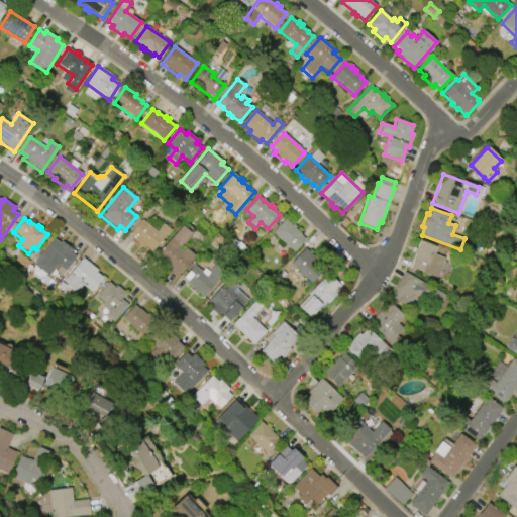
[(170,230),(151,252),(144,247),(143,248),(132,239),(134,237),(129,233),(132,231),(129,229),(137,219),(139,221),(141,219),(156,231),(163,223),(170,230)]
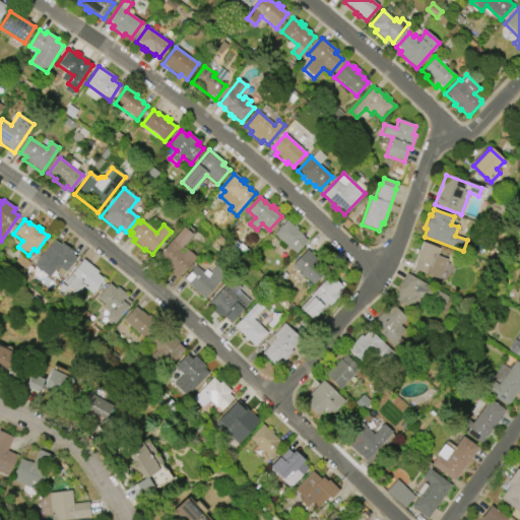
[(274,230),(280,223),(281,224),(286,220),(293,226),(295,225),(297,228),(296,230),(303,236),(303,237),(307,241),(295,254),(290,250),(289,250),(273,235),(275,232),(274,230)]
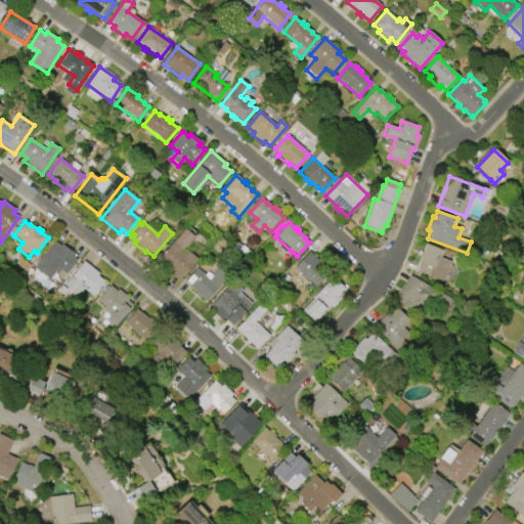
[(199,261),(193,267),(191,265),(178,280),(157,261),(184,229),(194,237),(184,249),(199,261)]
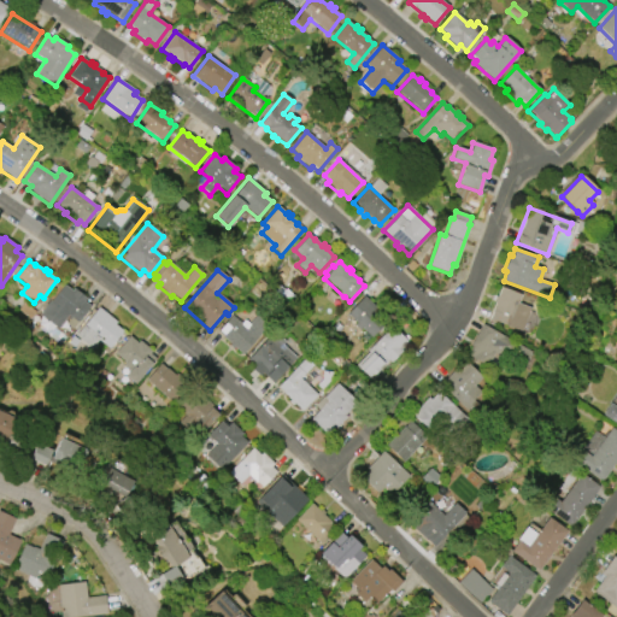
[(39,315),(63,285),(71,291),(74,288),(86,299),(84,301),(90,306),(72,329),(65,324),(70,318),(68,316),(57,329),(39,315)]
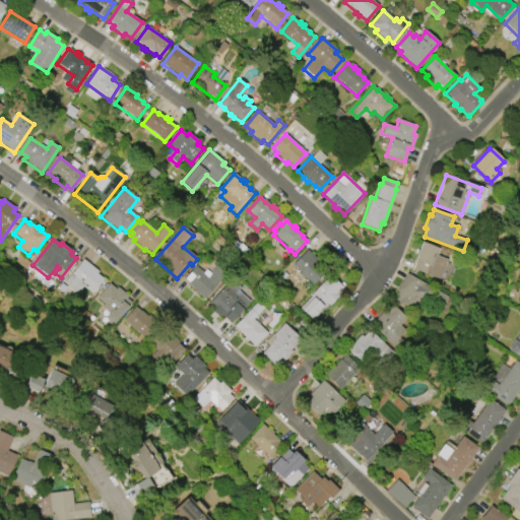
[(421,242),(440,249),(437,256),(446,260),(439,279),(412,269),(414,263),(413,263),(417,255),(415,254),(416,249),(418,250),(421,242)]
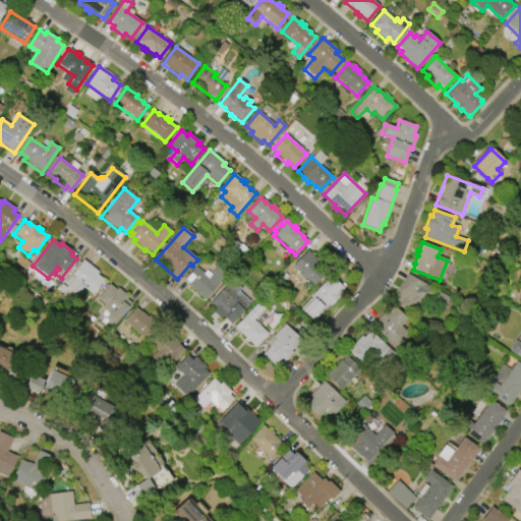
[(292,266),(307,250),(328,271),(312,286),(304,277),(302,279),(299,275),(300,274),(292,266)]
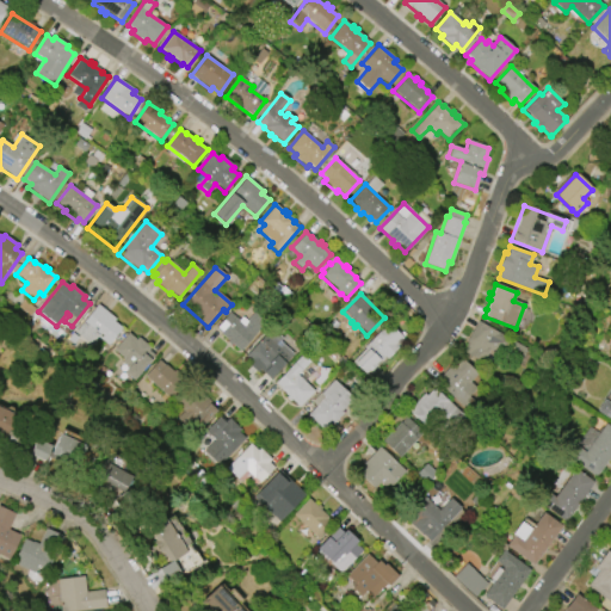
[(107,346),(97,337),(90,345),(75,333),(97,306),(115,319),(113,321),(122,328),(107,346)]
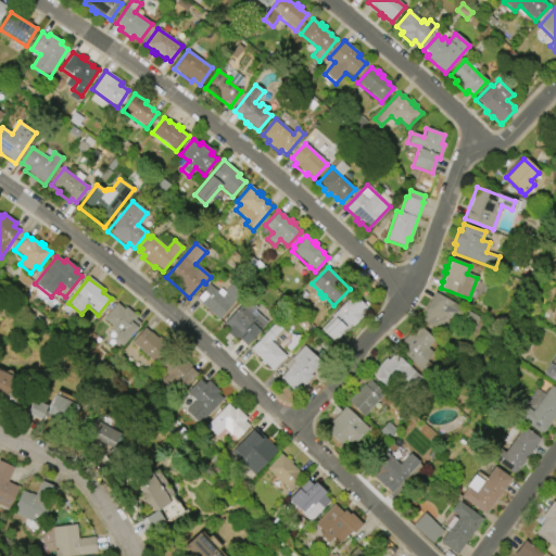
[(217,319),(210,313),(209,314),(206,312),(207,311),(200,304),(202,302),(197,298),(202,291),(207,285),(216,292),(219,288),(224,292),(230,285),(240,294),(217,319)]
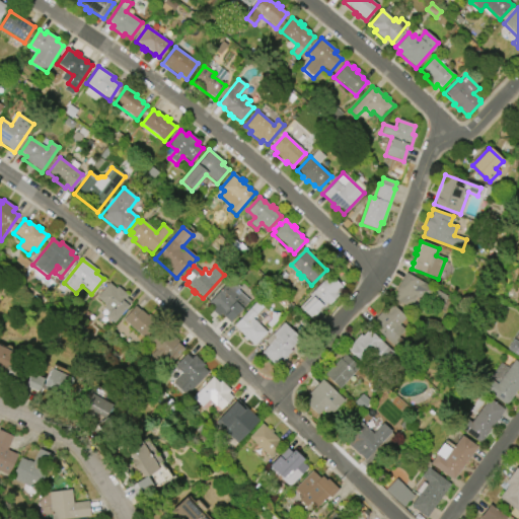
[(394,291),(404,273),(447,296),(441,308),(422,298),(416,298),(410,309),(393,300),(397,292),(394,291)]
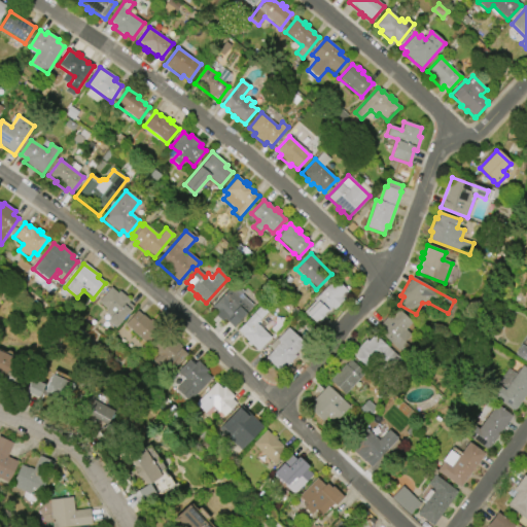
[(313,300),(334,279),(347,291),(341,299),(343,300),(334,310),(331,308),(326,313),(325,312),(323,315),(318,321),(317,320),(314,323),(303,313),(314,301),(313,300)]
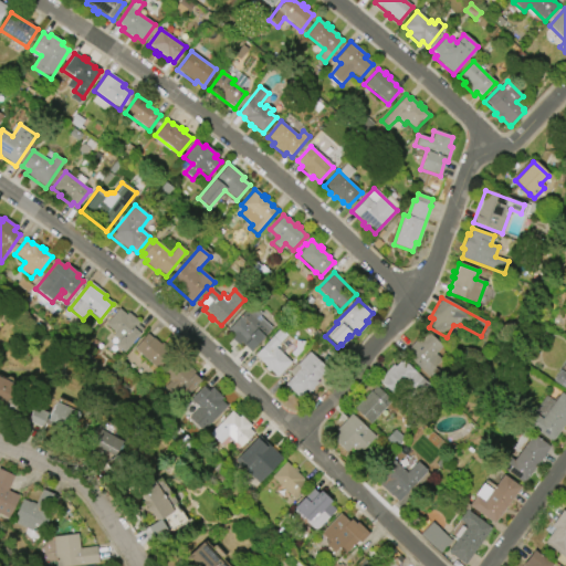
[(251,304),(261,314),(259,316),(271,328),(250,350),(240,342),(238,345),(229,336),(231,334),(227,329),(251,304)]
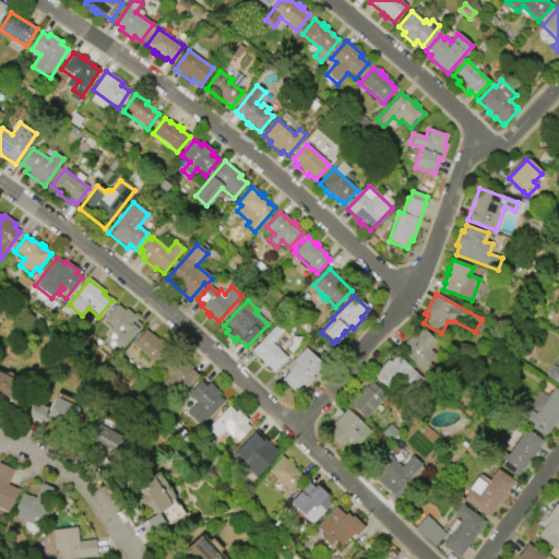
[(122,348),(113,341),(117,336),(110,331),(113,328),(104,320),(117,305),(123,311),(126,309),(137,318),(134,321),(141,325),(122,348)]
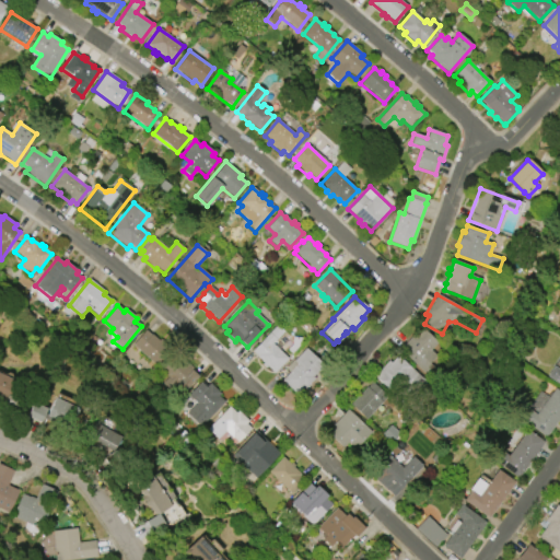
[(251,351),(277,325),(283,333),(272,343),(288,359),(273,373),(266,366),(265,368),(261,365),(264,363),(251,351)]
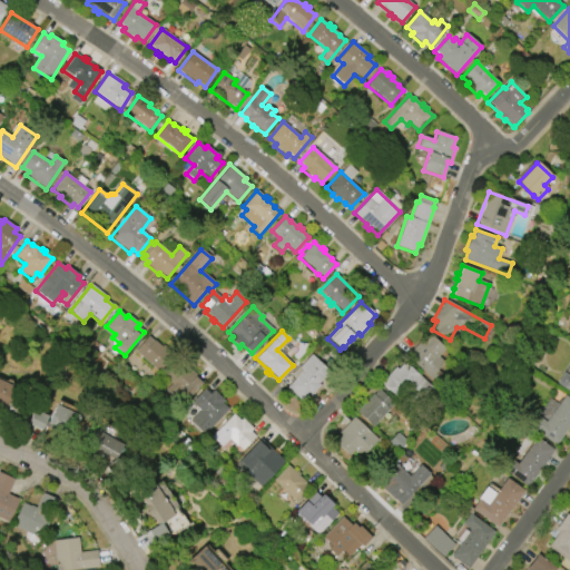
[(406,356),(422,340),(423,342),(430,335),(444,350),(438,356),(444,362),(436,370),(442,375),(434,383),(406,356)]
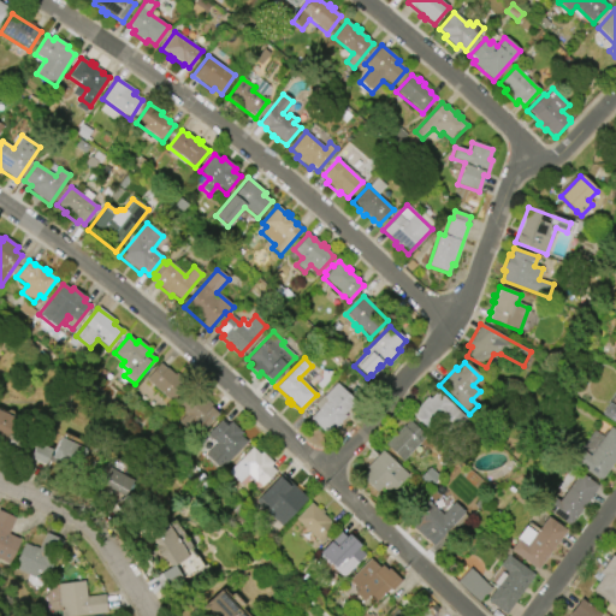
[(170,402),(144,379),(159,363),(165,368),(166,368),(185,385),(170,402)]
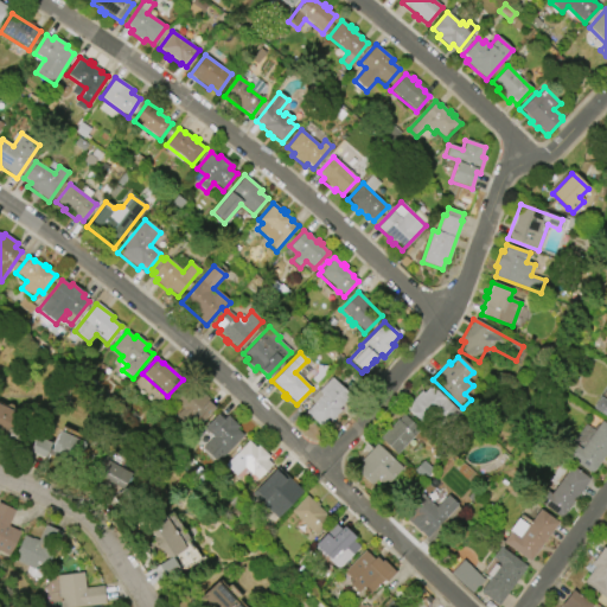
[(315,374),(317,365),(326,366),(325,378),(318,385),(311,378),(315,374)]
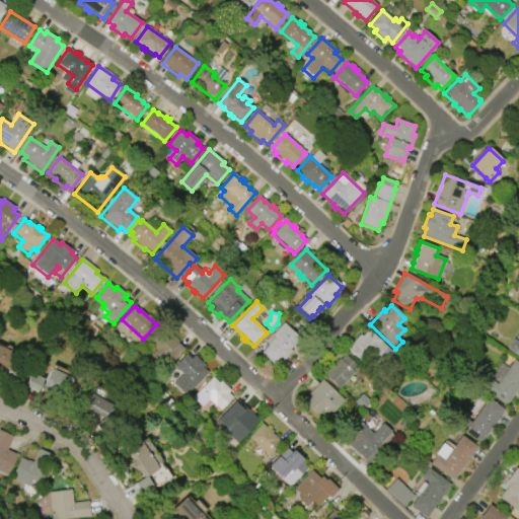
[(274,365),(261,353),(275,338),(272,334),(282,322),(299,339),(290,349),(292,351),(282,361),(280,359),(274,365)]
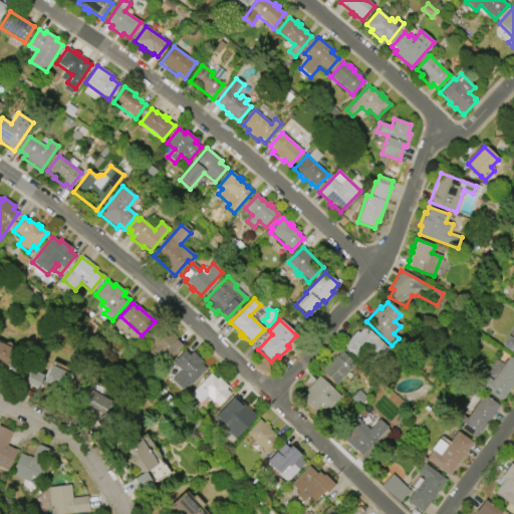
[(344,347),(363,362),(370,353),(378,359),(389,347),(361,326),(344,347)]
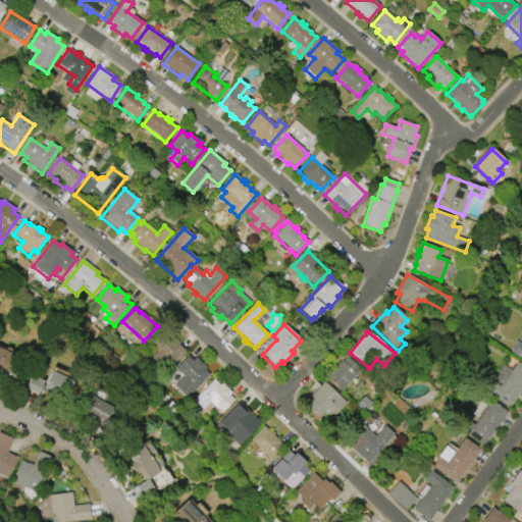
[(150,354),(167,369),(186,351),(168,334),(150,354)]
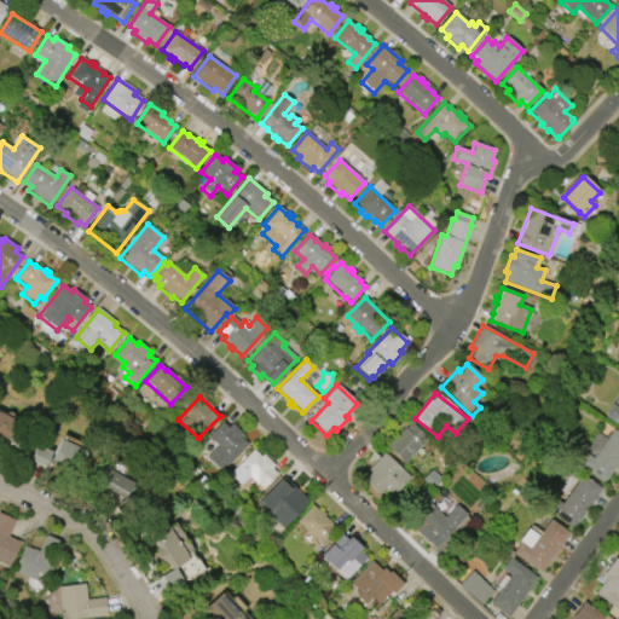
[(618,426),(603,417),(611,405),(618,410),(618,426)]
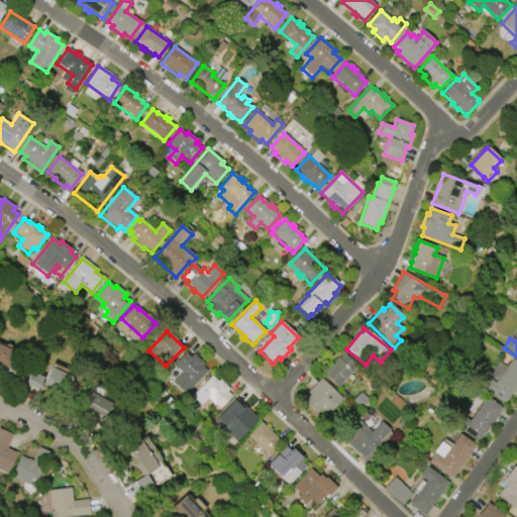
[(185,395),(172,382),(181,373),(173,366),(186,352),(191,356),(194,354),(204,364),(201,366),(207,372),(185,395)]
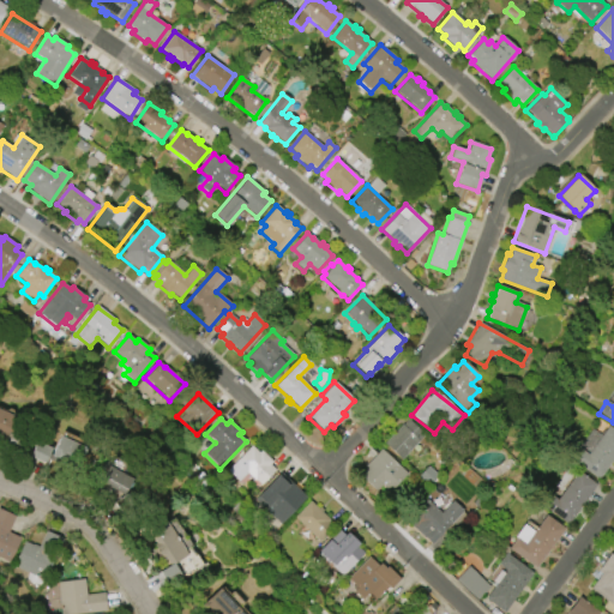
[(425,435),(401,459),(384,444),(402,425),(402,426),(408,420),(425,435)]
